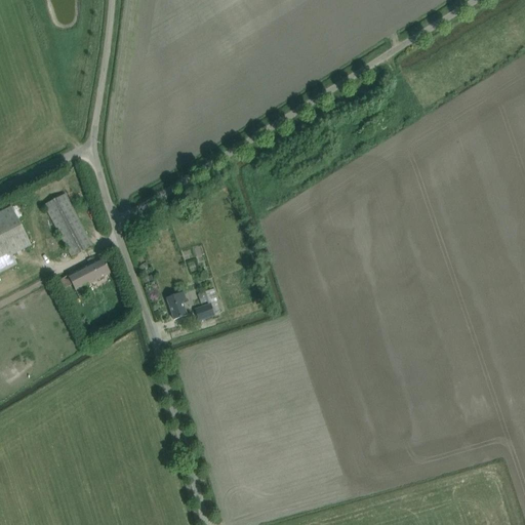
[(73,192),(65,195),(68,203),(76,199),(73,192)]
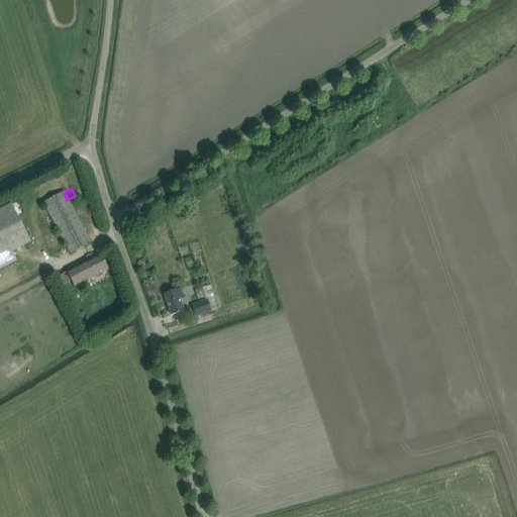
[(0,269),(17,261),(12,251),(30,242),(11,204),(0,209),(0,269)]
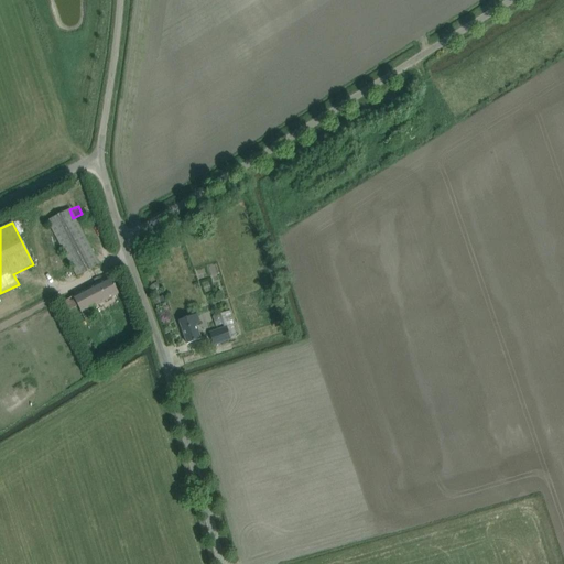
[(56,239),(77,277),(98,266),(78,228),(56,239)]
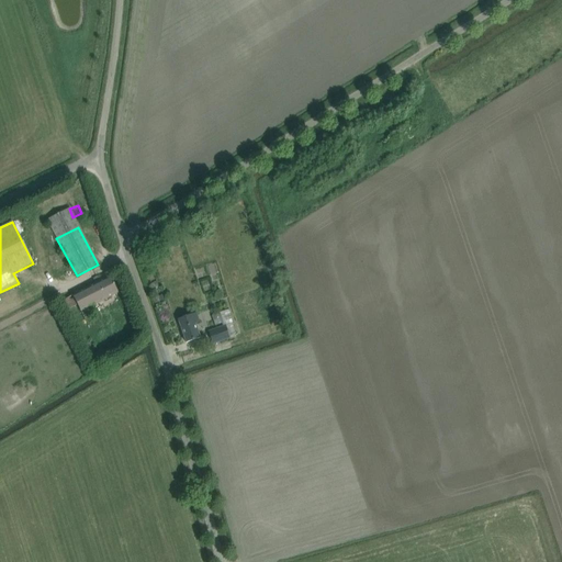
[(99,281),(71,296),(64,300),(69,310),(76,305),(80,313),(81,312),(86,321),(97,314),(93,306),(117,293),(109,277),(99,281)]
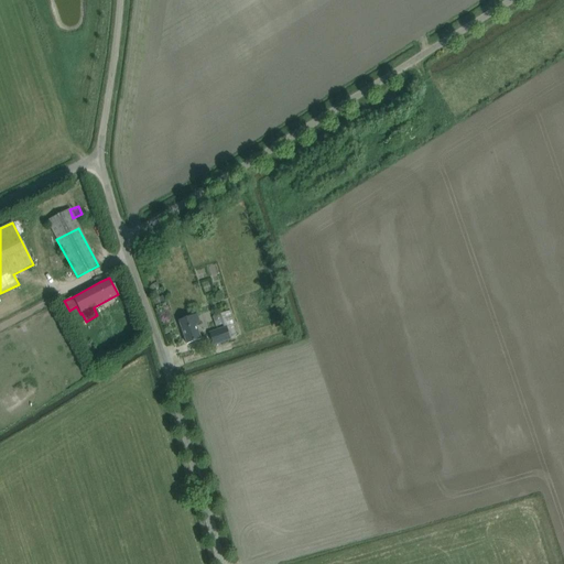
[(219,314),(224,327),(209,333),(214,345),(237,337),(232,326),(235,325),(229,311),(219,314)]
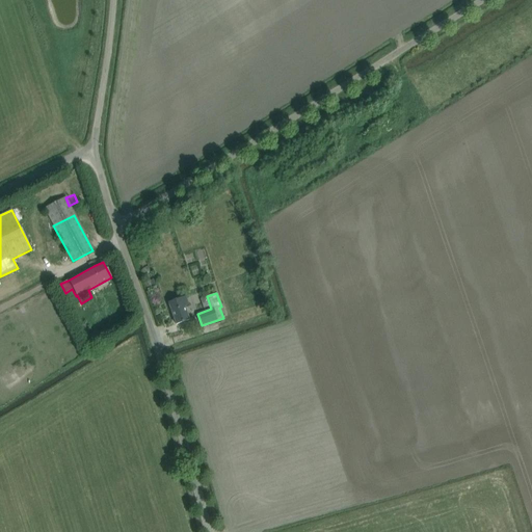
[(186,297),(168,302),(176,324),(186,321),(189,320),(184,307),(188,304),(186,297)]
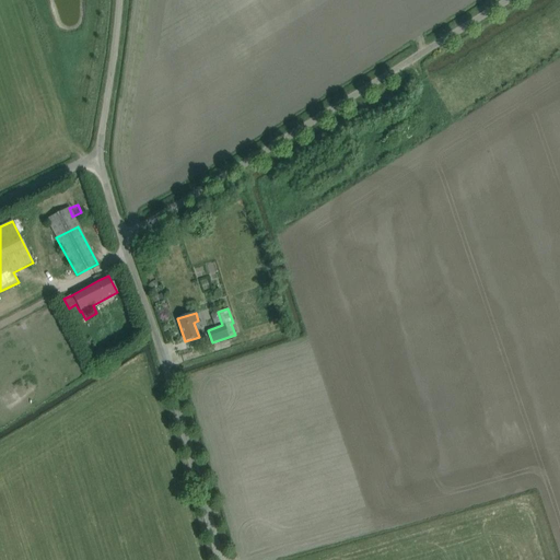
All buildings are outlined.
